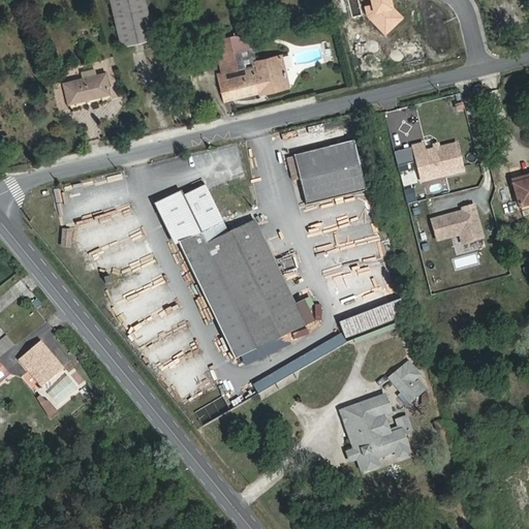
[(155,38),(145,0),(110,0),(122,47),(155,38)]
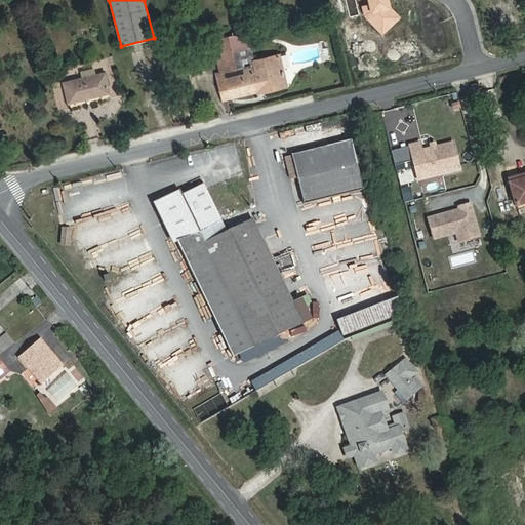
[(216,53),(250,44),(246,30),(212,38),(216,53)]
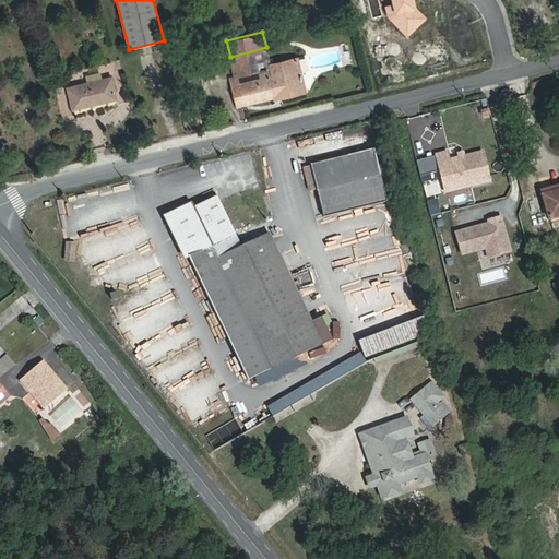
[(302,83),(299,68),(287,71),(285,59),(270,63),(266,47),(230,57),(235,74),(229,76),(236,106),(273,97),(272,91),(302,83)]
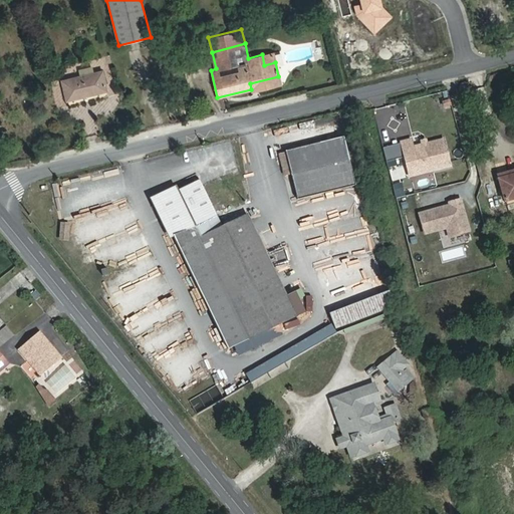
[(275,62),(272,52),(262,54),(264,65),(275,62)]
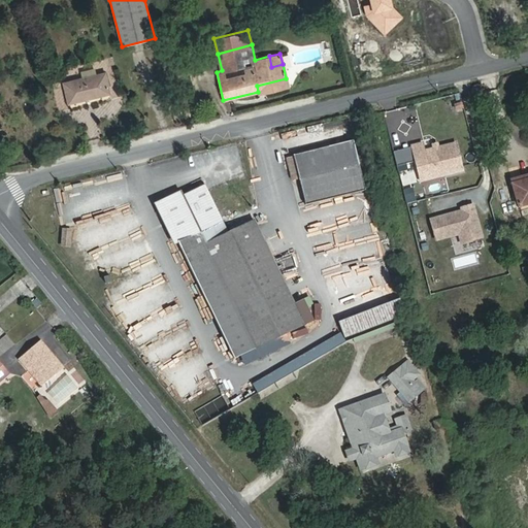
[(110,93),(105,73),(64,83),(69,103),(110,93)]
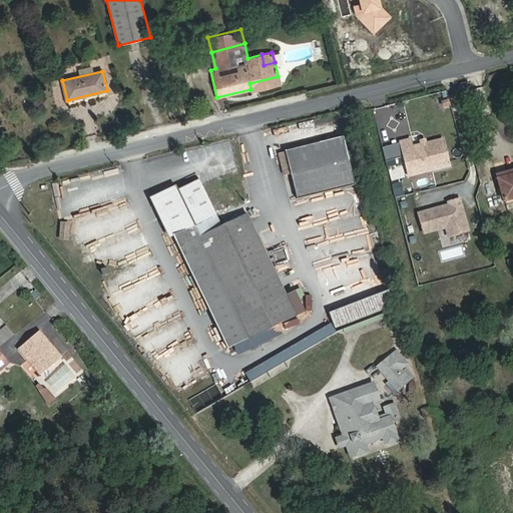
[(280,83),(278,76),(249,83),(250,89),(251,90),(280,83)]
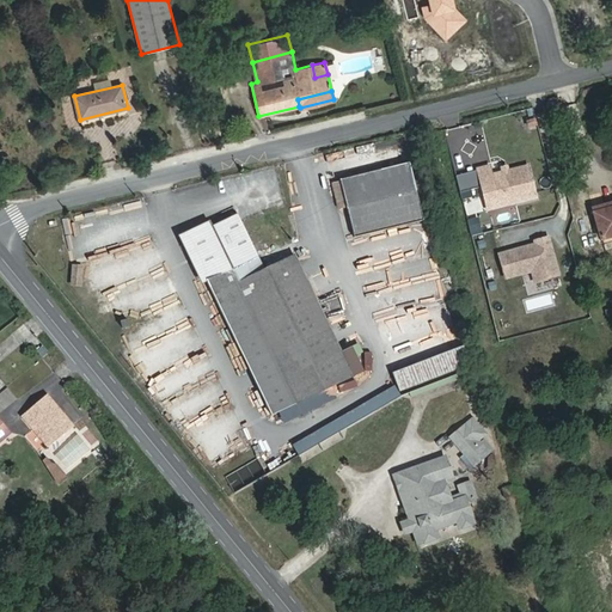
[(448,129),(457,171),(479,166),(471,124),(448,129)]
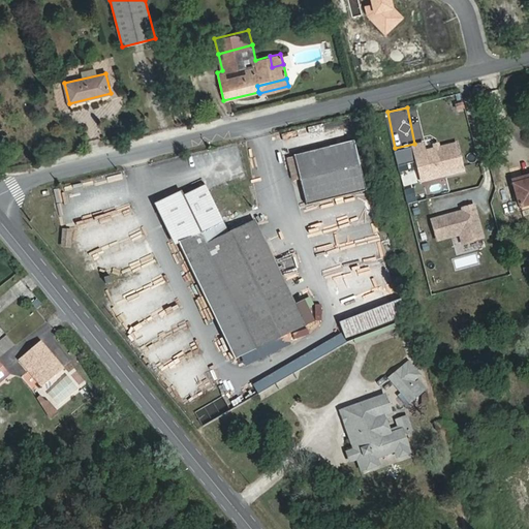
[(366,191),(353,141),(293,155),(293,157),(300,180),(305,200),(306,206),(366,191)]
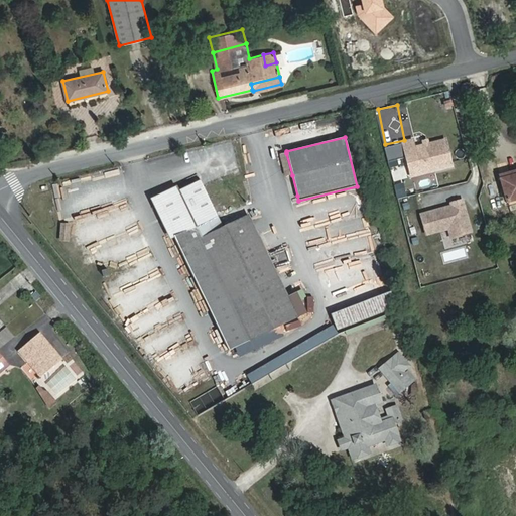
[(453,167),(445,140),(415,147),(413,141),(403,144),(412,177),(453,167)]
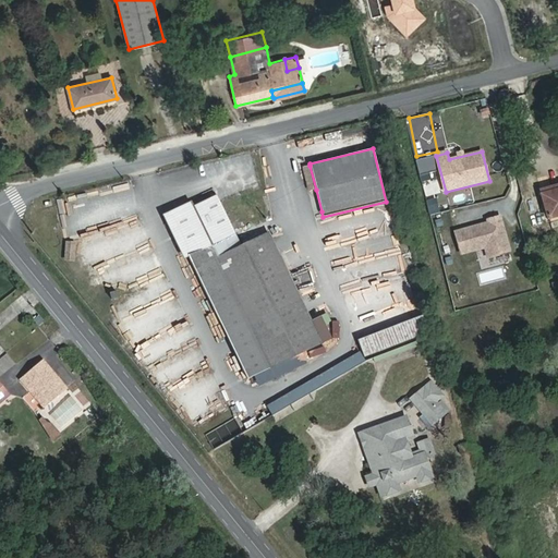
[(422,174),(439,169),(435,155),(417,159),(422,174)]
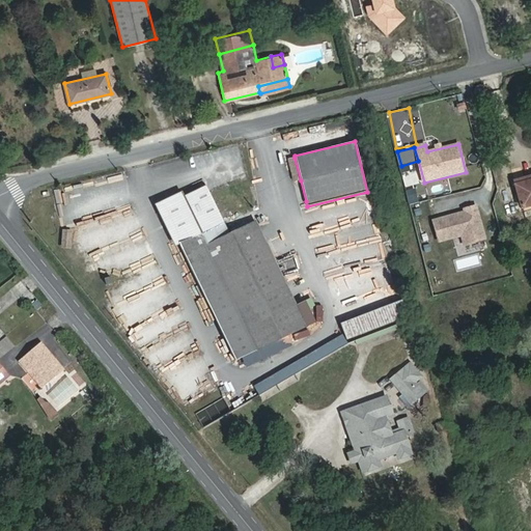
[(301,180),(295,158),(287,160),(294,183),(301,180)]
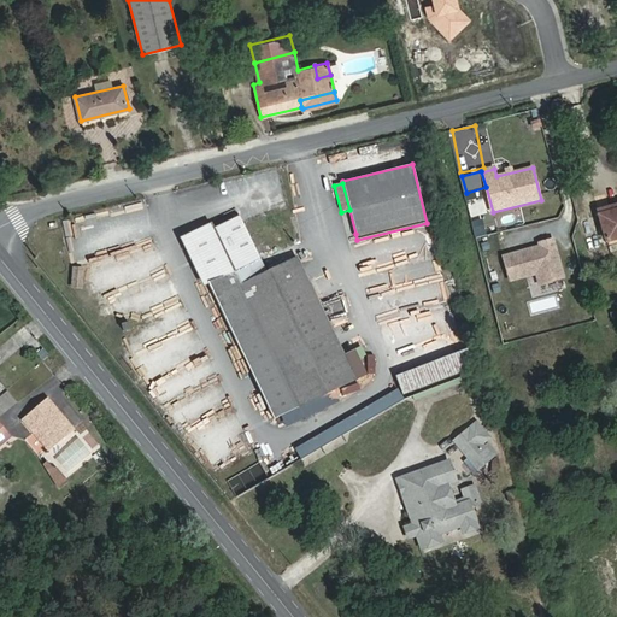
[(616,239),(616,205),(598,211),(606,242),(616,239)]
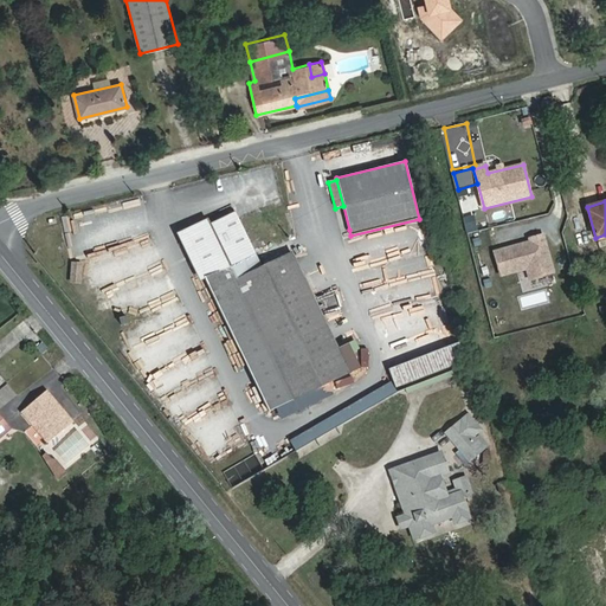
[(258,227),(246,205),(230,212),(240,234),(252,259),(270,251),(258,227)]
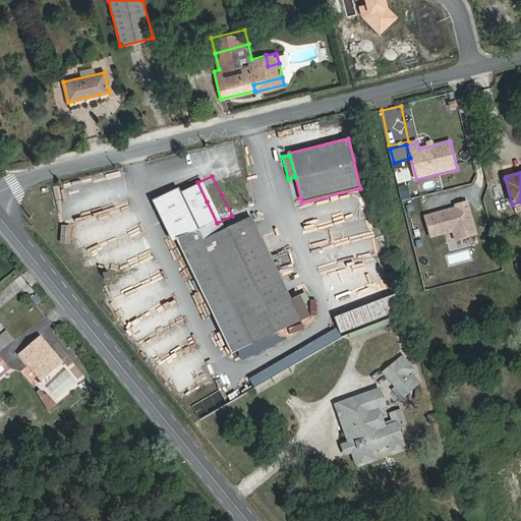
[(252,217),(238,187),(222,195),(232,216),(236,224),(250,217),(252,217)]
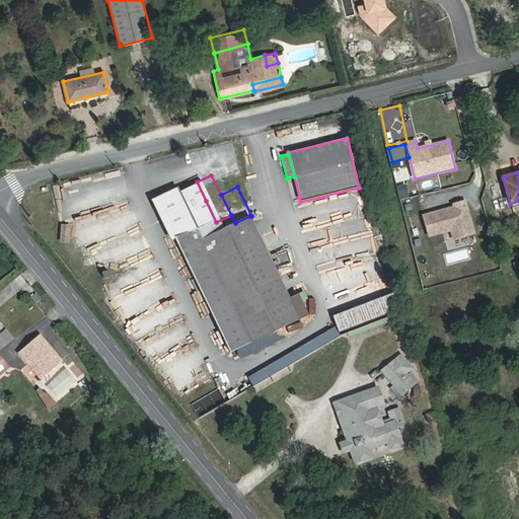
[(216,222),(206,201),(190,209),(200,229),(216,222)]
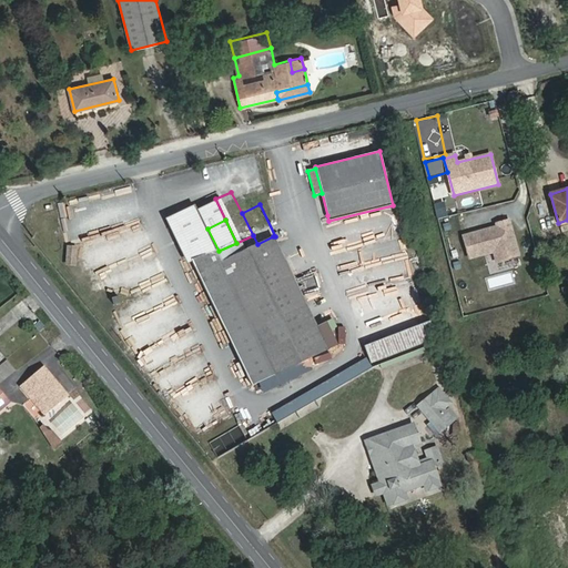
[(510,221),(510,220),(496,224),(497,227),(463,236),(469,260),(494,252),(496,263),(520,256),(510,221)]
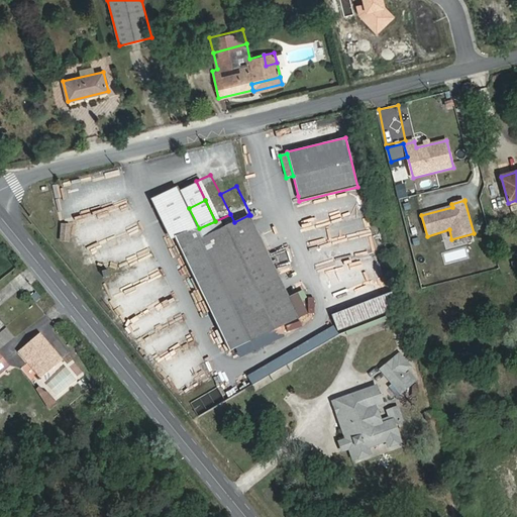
[(344,221),(340,209),(317,216),(321,228),(344,221)]
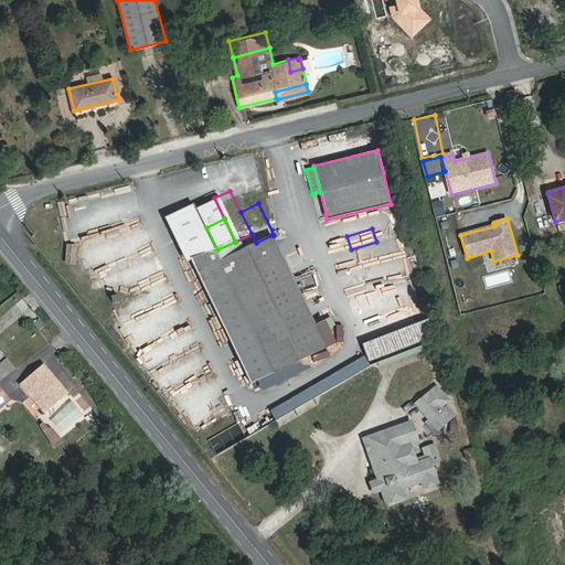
[(315,326),(272,235),(256,243),(220,260),(275,373),(326,348),(315,326)]
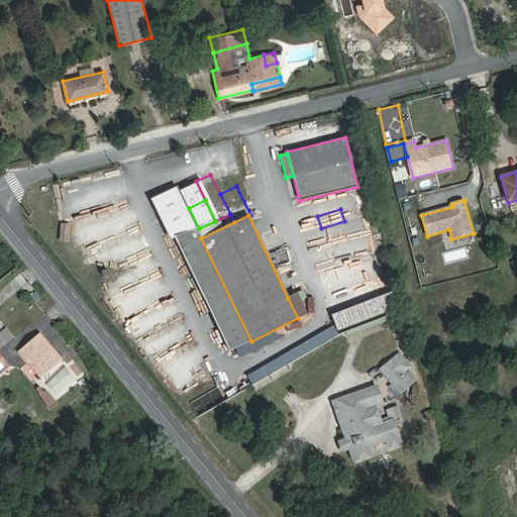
[(71,242),(72,223),(62,222),(61,241),(71,242)]
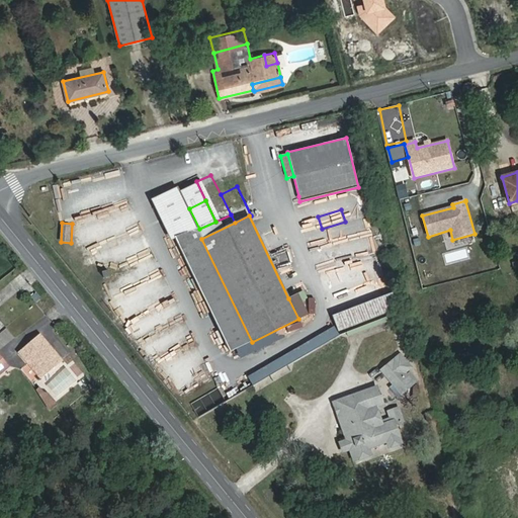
[(201,239),(197,230),(175,240),(230,352),(252,342),(201,239)]
